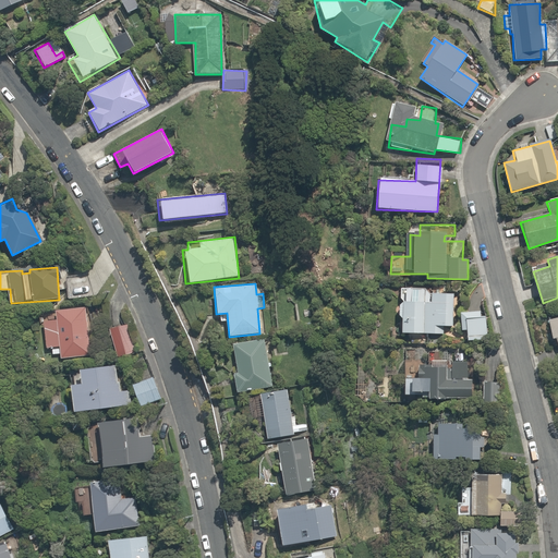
[(403,302),(402,334),(439,335),(439,326),(451,327),(452,294),(435,294),(435,288),(400,287),(399,302),(403,302)]
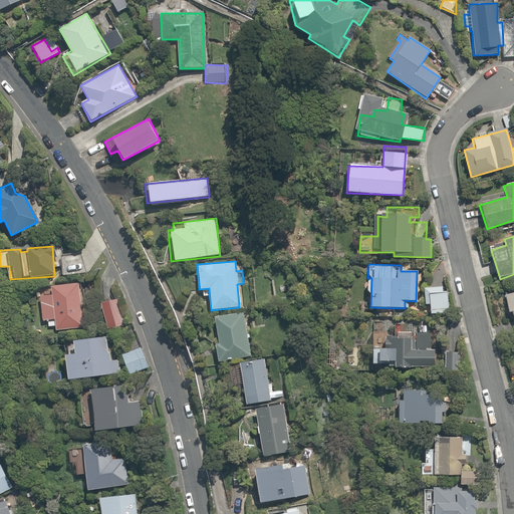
[(42,311),(43,321),(48,320),(48,326),(57,325),(57,329),(80,326),(76,283),(53,285),(54,294),(29,297),(31,313),(42,311)]
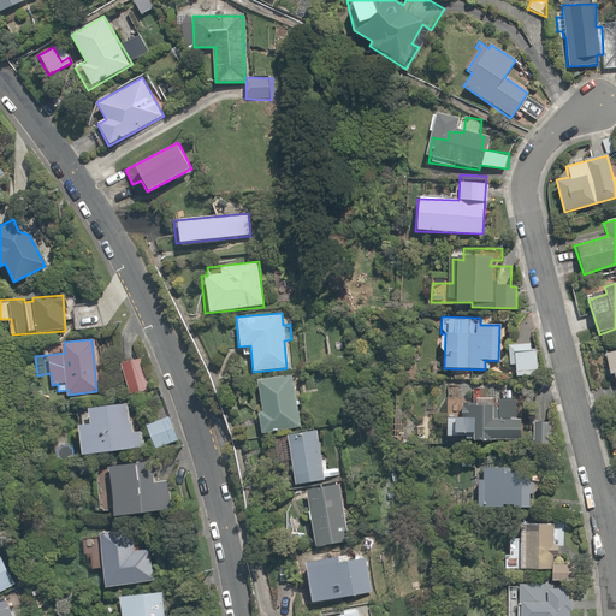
[(615,347),(611,348),(612,354),(605,355),(609,373),(614,372),(615,381),(615,347)]
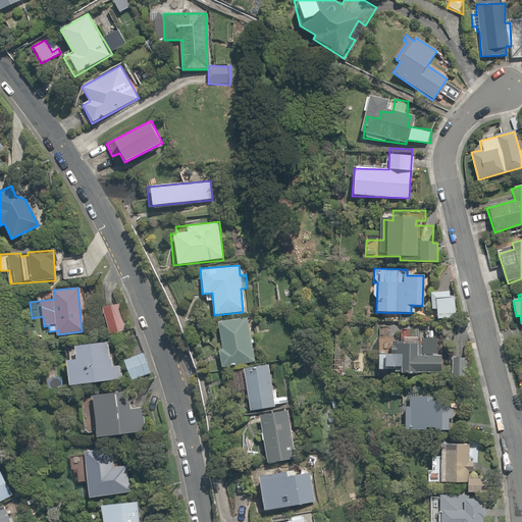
[(455,300),(437,299),(436,314),(454,315),(455,300)]
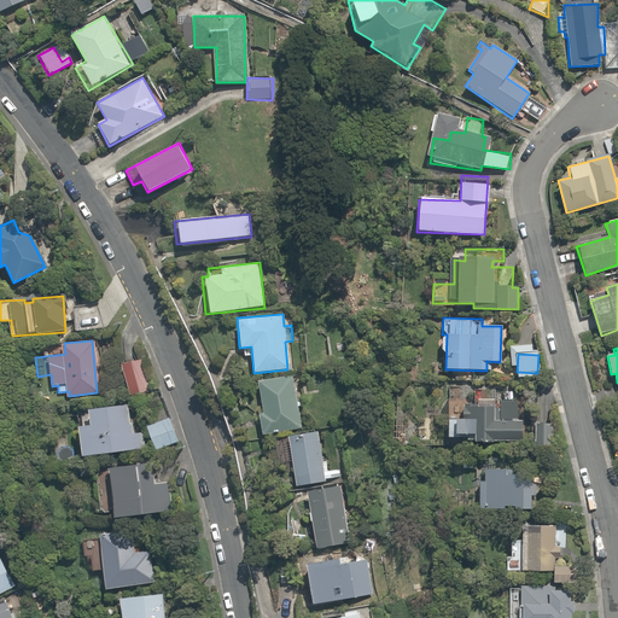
[(143,357),(116,367),(127,397),(153,389),(143,357)]
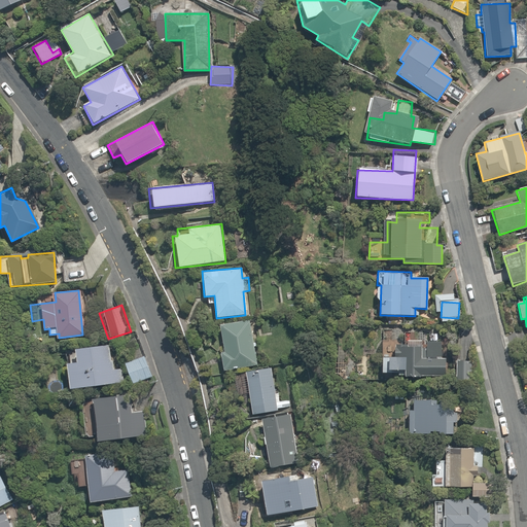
[(218,338),(221,370),(258,365),(256,349),(251,349),(248,319),(221,322),(222,337),(218,338)]
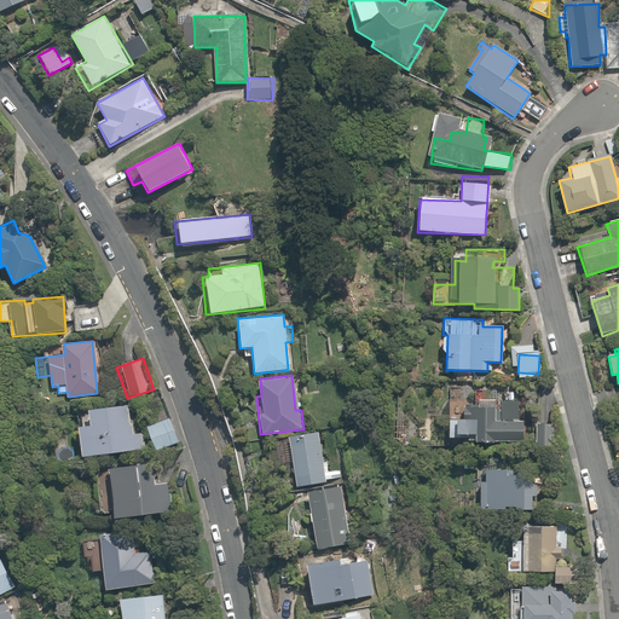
[(475,409),(493,410),(497,410),(497,418),(518,420),(519,389),(472,387),(470,404),(470,409),(475,409)]
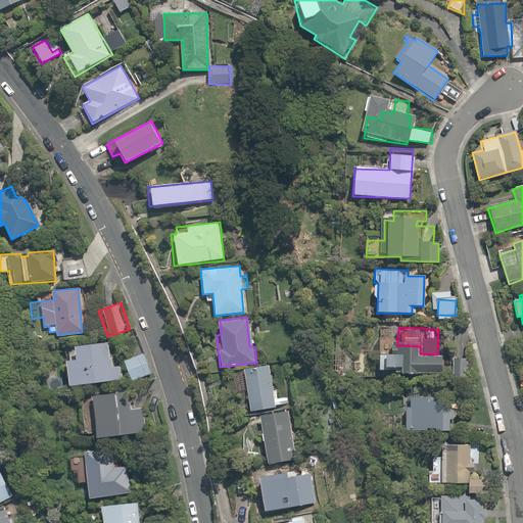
[(110,367),(107,343),(65,348),(69,386),(123,380),(121,366),(110,367)]
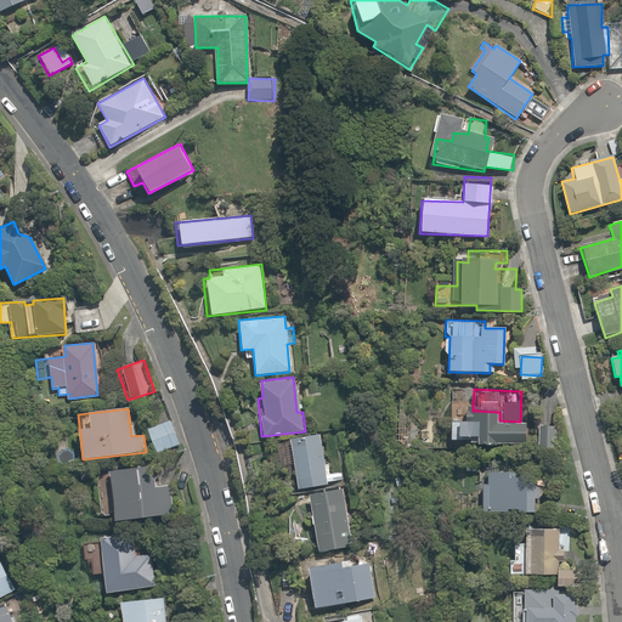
[(457,418),(451,418),(450,441),(458,441),(458,435),(476,436),(475,445),(492,446),(493,437),(525,439),(526,428),(495,425),(496,412),(478,411),(473,411),(473,418),(465,417),(465,424),(457,424),(457,418)]
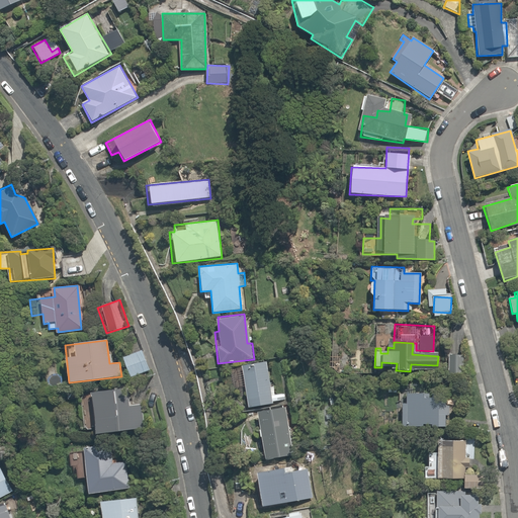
[(142,348),(120,356),(130,378),(150,370),(142,348)]
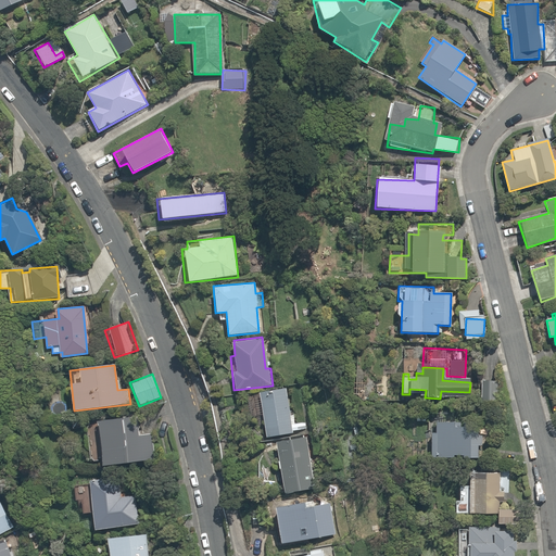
[(306,421),(291,422),(289,402),(288,389),(262,391),(266,436),(292,433),(291,430),(306,429),(306,421)]
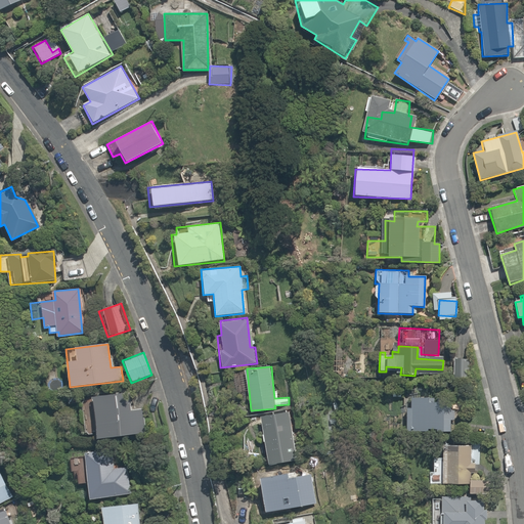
[(82,407),(83,434),(93,433),(93,438),(142,434),(140,409),(129,410),(129,404),(121,404),(120,393),(90,396),(91,406),(82,407)]
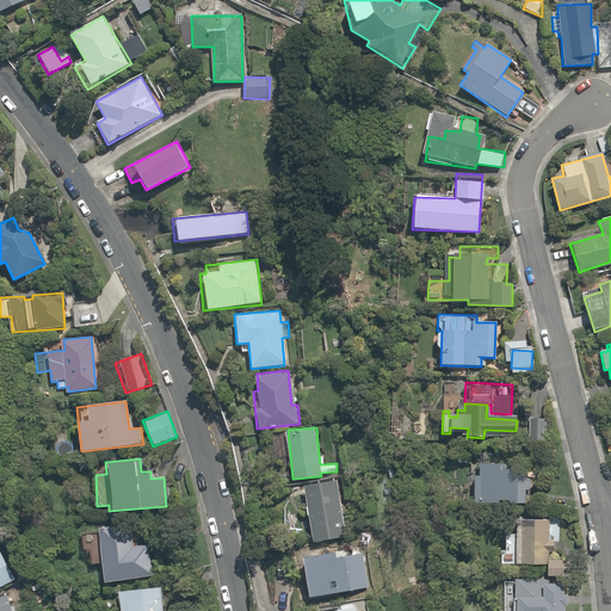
[(520,504),(526,493),(528,477),(511,476),(511,473),(506,473),(506,464),(480,463),(480,479),(475,477),(474,501),(499,503),(499,498),(508,499),(507,503),(520,504)]
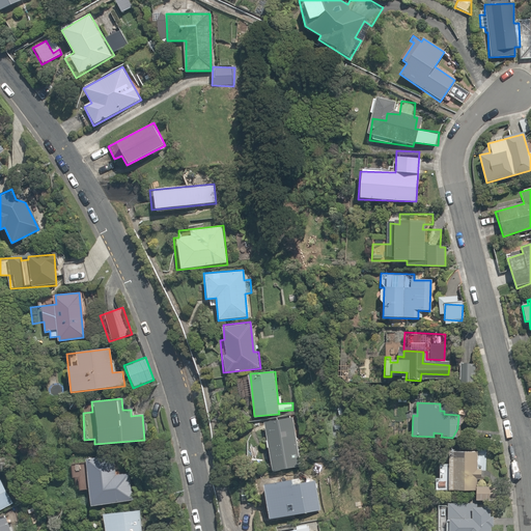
[(280,420),(264,422),(272,471),(300,467),(291,414),(279,416),(280,420)]
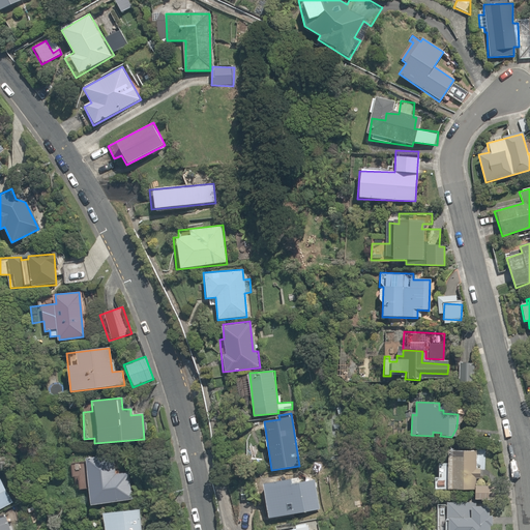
[(478,449),(449,448),(449,462),(438,462),(437,476),(432,476),(432,489),(474,491),(474,498),(488,498),(489,475),(495,475),(496,452),(478,452),(478,449)]
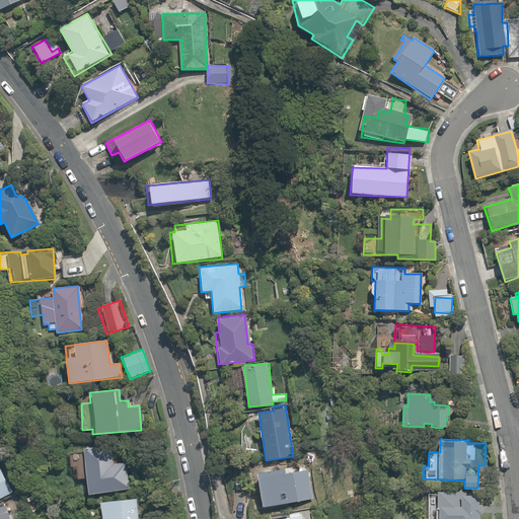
[(110,457),(98,458),(97,446),(82,447),(87,494),(129,490),(127,460),(112,462),(110,457)]
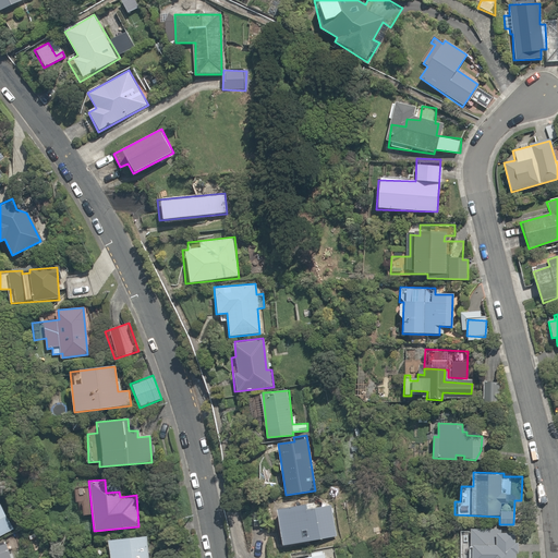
[(337,537),(332,507),(305,511),(304,506),(276,509),(281,545),(337,537)]
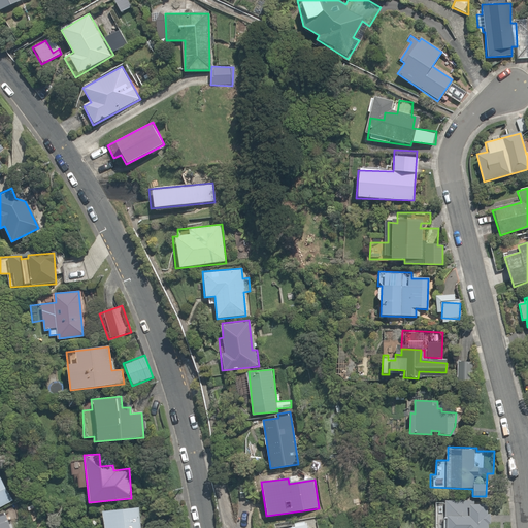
[(0,506),(11,501),(0,481),(0,506)]
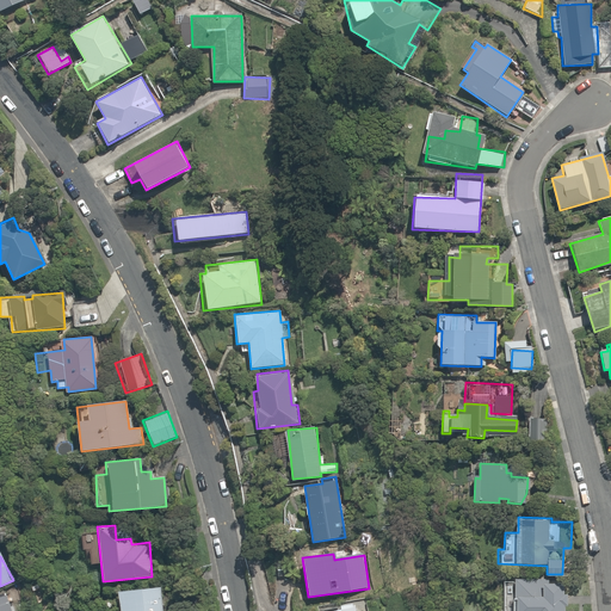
[(594,610),(596,596),(562,594),(562,584),(547,584),(547,575),(539,575),(539,580),(503,580),(501,610),(594,610)]
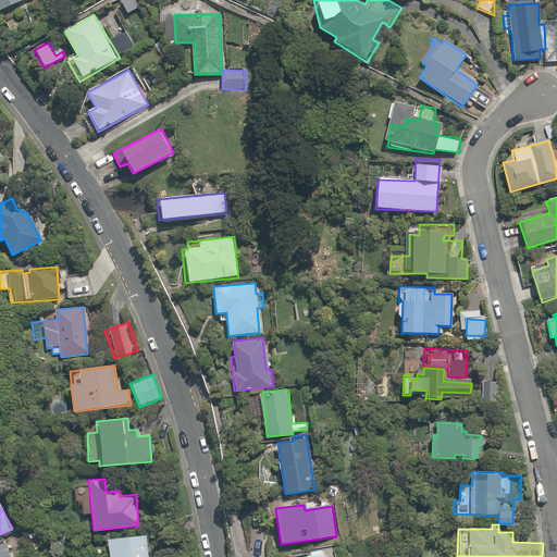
[(108,536),(110,556),(145,556),(143,533),(108,536)]
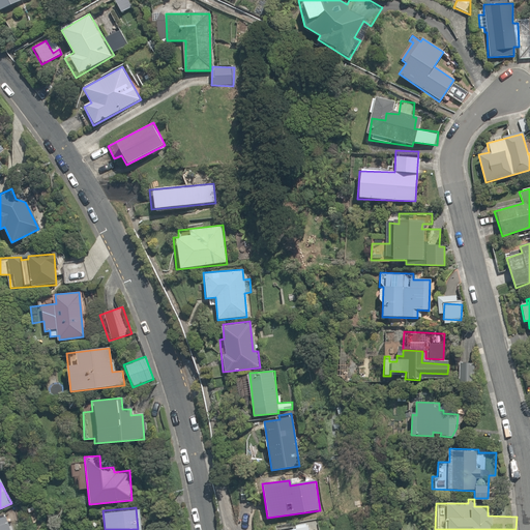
[(0,529),(11,529),(5,514),(0,517),(0,529)]
